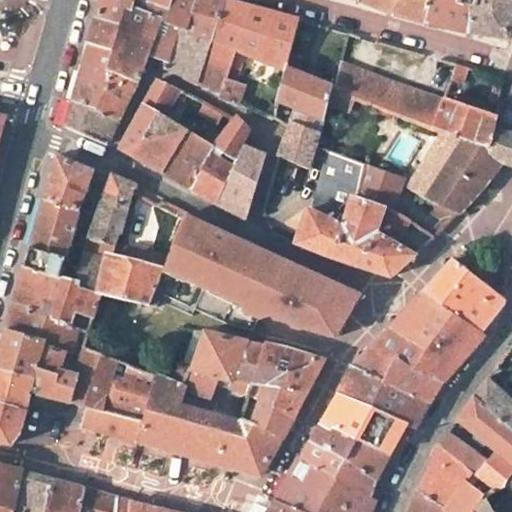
[(123,21),(156,31),(147,54),(162,59),(161,63),(165,65),(178,29),(165,24),(173,0),(101,0),(96,20),(120,29),(123,21)]
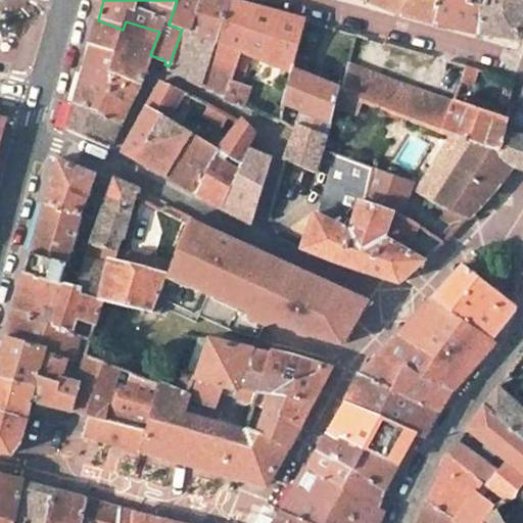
[(203,83),(216,42),(191,32),(199,0),(177,0),(169,25),(182,30),(169,66),(203,83)]
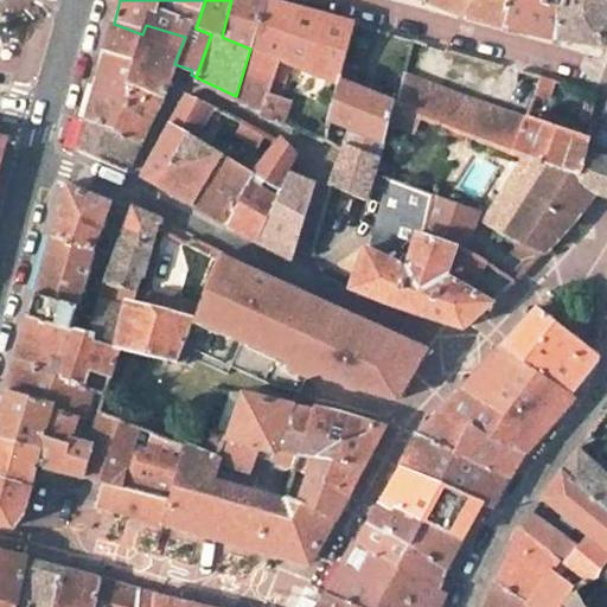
[(231,0),(222,37),(250,49),(263,0),(231,0)]
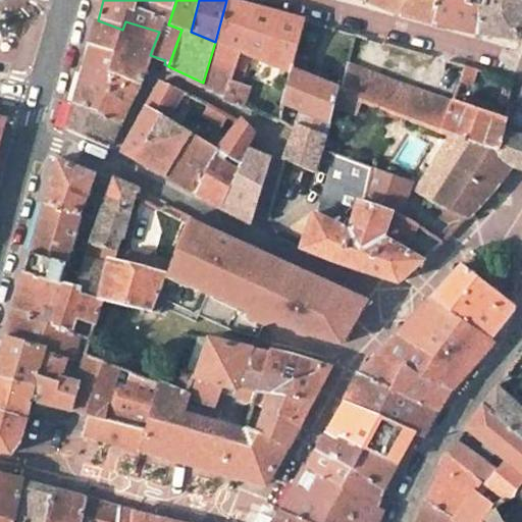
[(236,0),(226,0),(215,42),(240,51),(241,48),(255,5),(241,1),(236,0)]
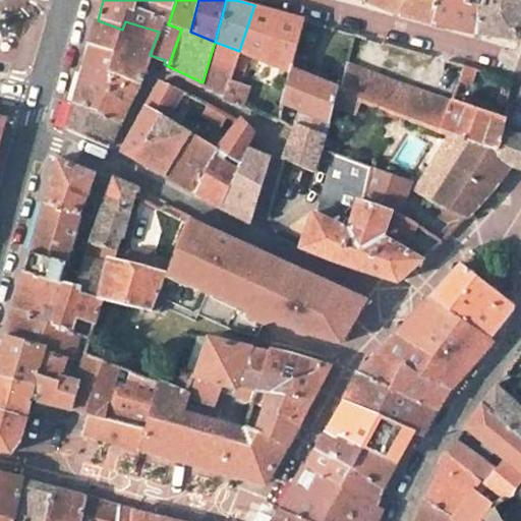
[(364,0),(402,15),(430,23),(433,0),(364,0)]
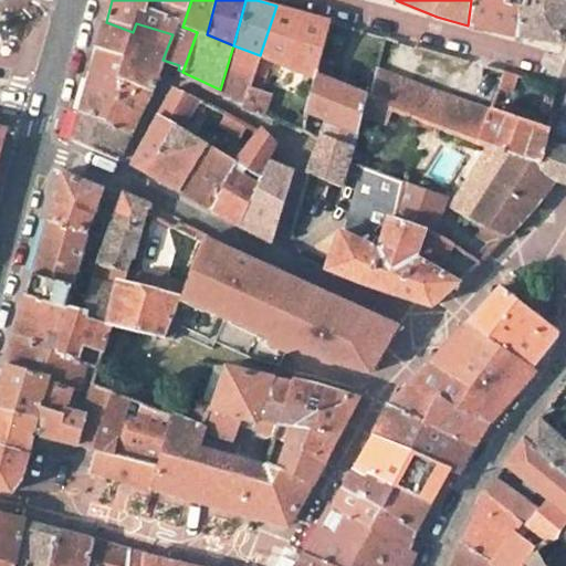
[(522,6),(505,0),(471,0),(468,25),(496,30),(521,34),(522,6)]
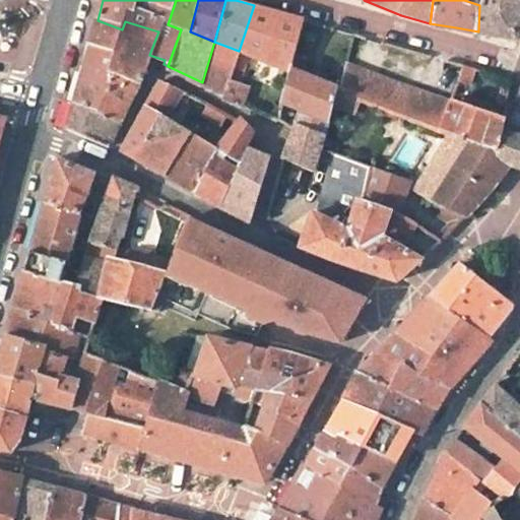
[(464,0),(479,5),(478,31),(498,35),(517,38),(519,5),(519,0),(464,0)]
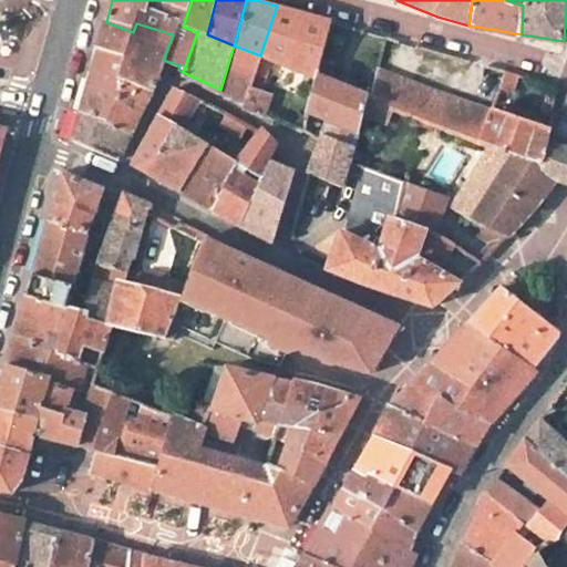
[(277,6),(261,52),(318,75),(332,21),(303,13),(277,6)]
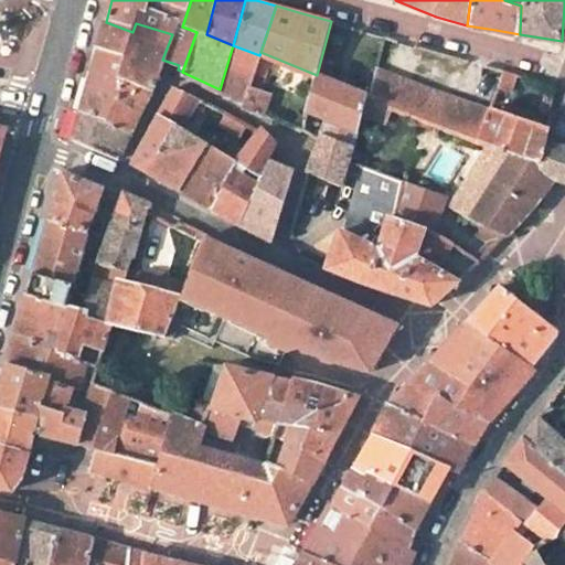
[(152,91),(162,60),(172,34),(136,23),(132,32),(106,22),(98,48),(125,55),(119,76),(152,91)]
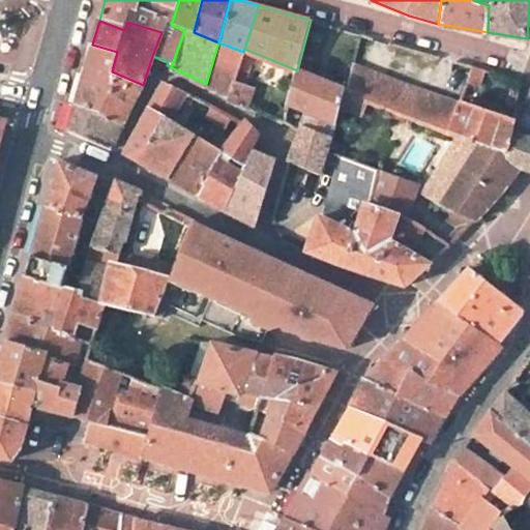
[(206,84),(230,94),(234,81),(243,52),(218,42),(206,84)]
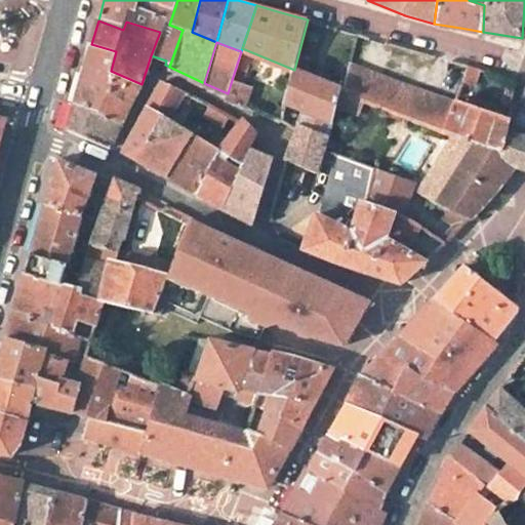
[(88,55),(85,69),(137,93),(142,84),(111,71),(116,51),(91,44),(88,55)]
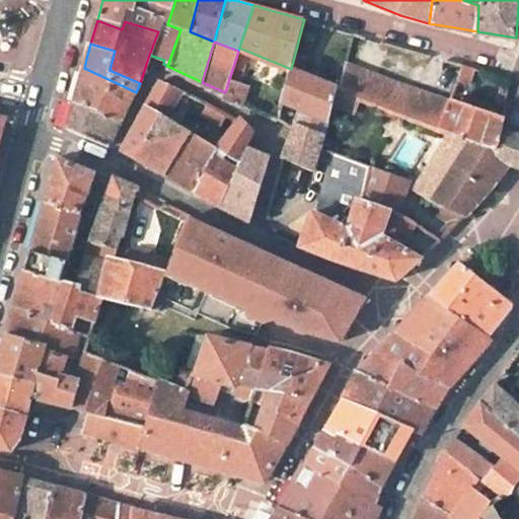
[(449,102),(345,63),(339,88),(439,127),(449,102)]
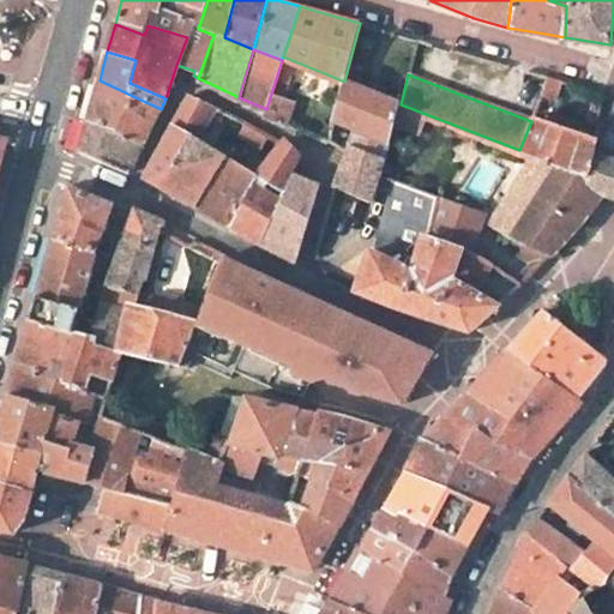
[(554,97),(561,82),(548,78),(542,92),(554,97)]
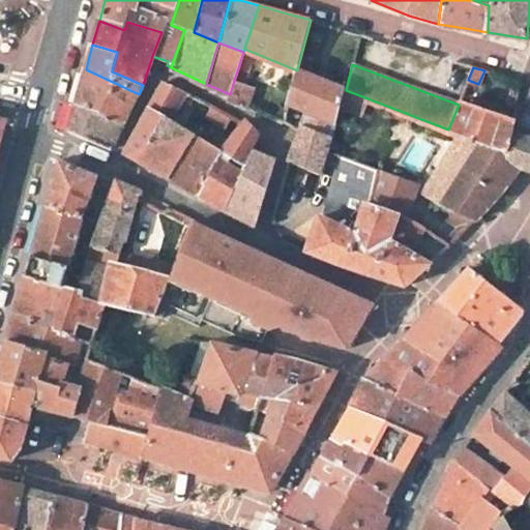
[(76,105),(122,125),(139,94),(86,69),(81,87),(76,105)]
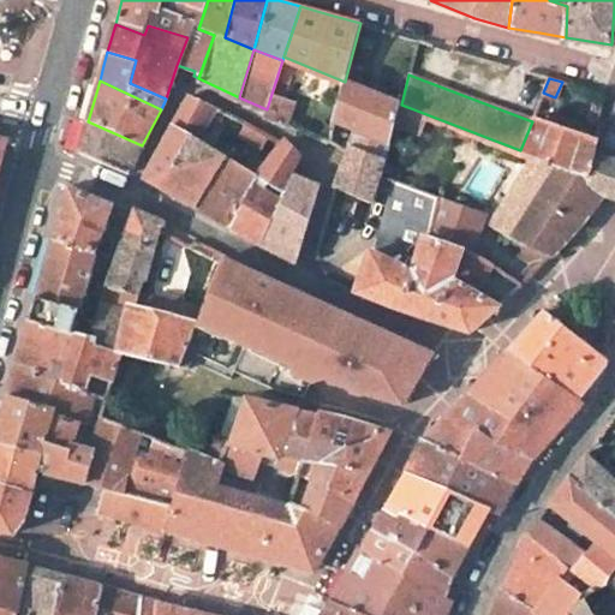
[(357,132),(351,147),(386,160),(401,105),(345,82),(333,121),(357,132)]
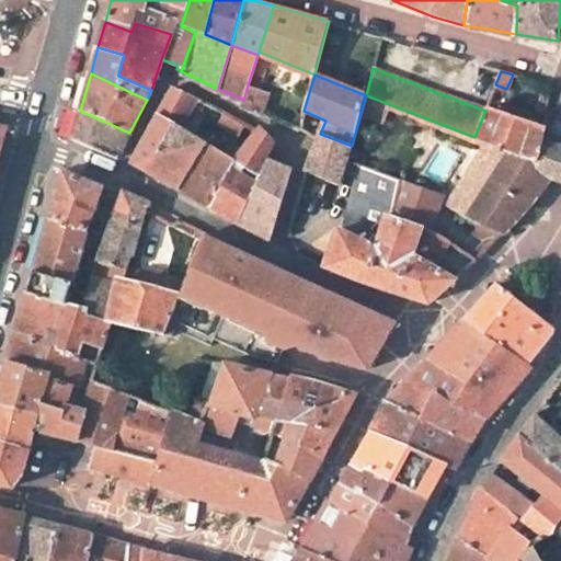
[(175,86),(159,114),(178,125),(194,96),(175,86)]
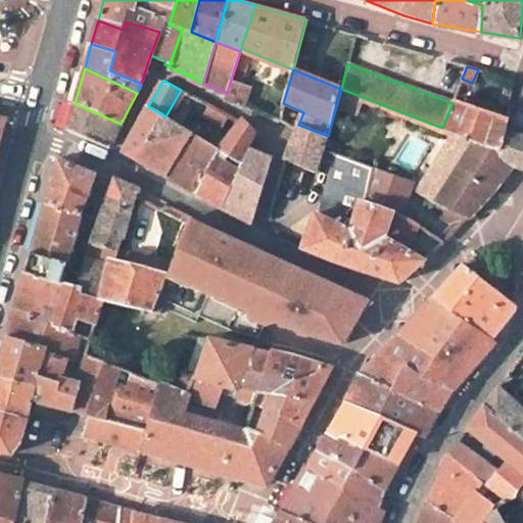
[(250,86),(231,80),(227,93),(225,98),(243,106),(250,86)]
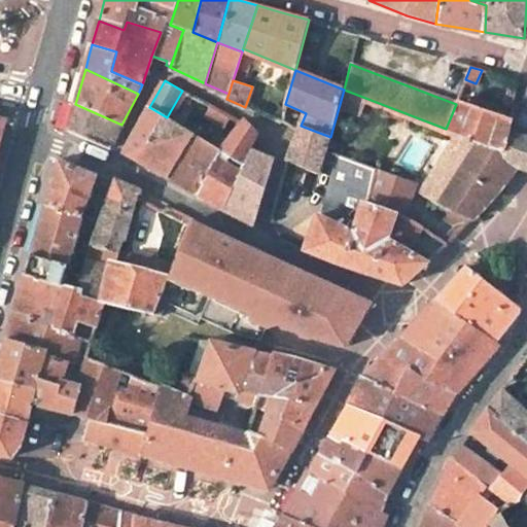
[(511,119),(457,100),(456,104),(446,129),(458,134),(503,151),(510,130),(511,119)]
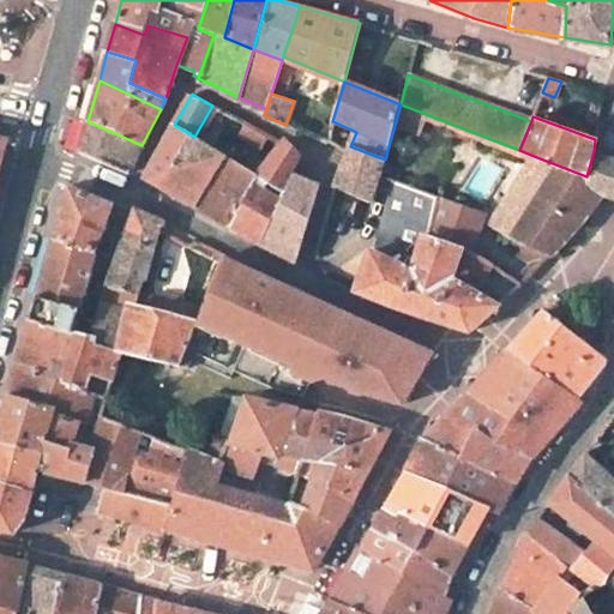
[(79,150),(128,172),(142,145),(88,121),(84,136),(79,150)]
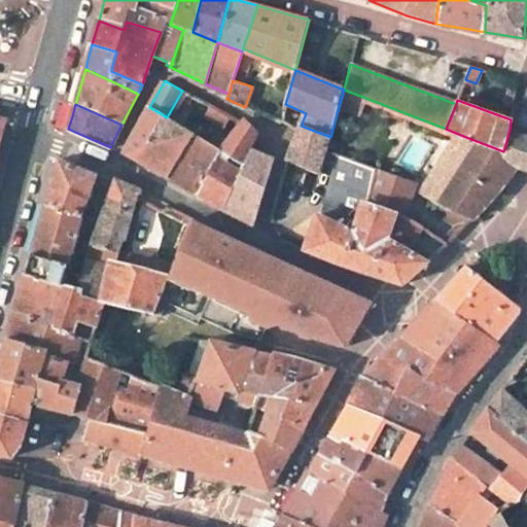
[(149,107),(137,130),(153,138),(167,117),(149,107)]
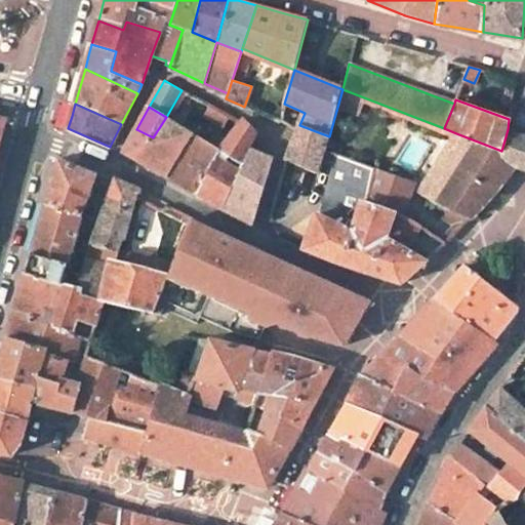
[(138,160),(169,177),(193,133),(166,117),(153,137),(138,160)]
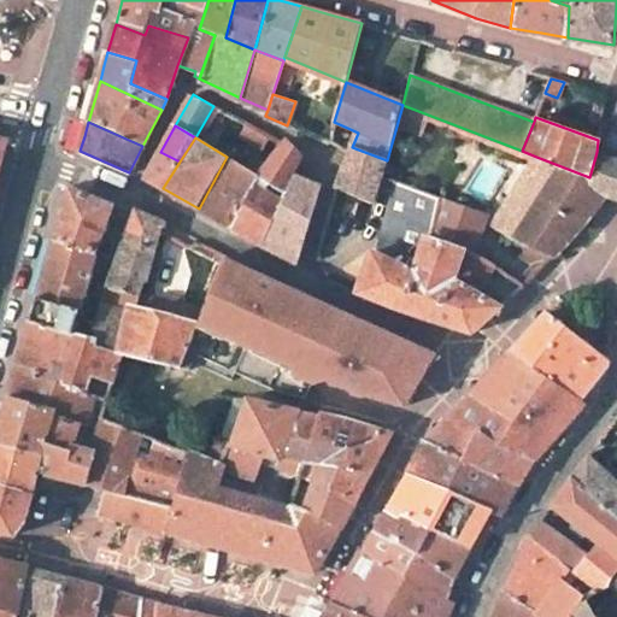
[(258,176),(286,193),(293,175),(300,159),(286,146),(281,144),(254,174),(258,176)]
